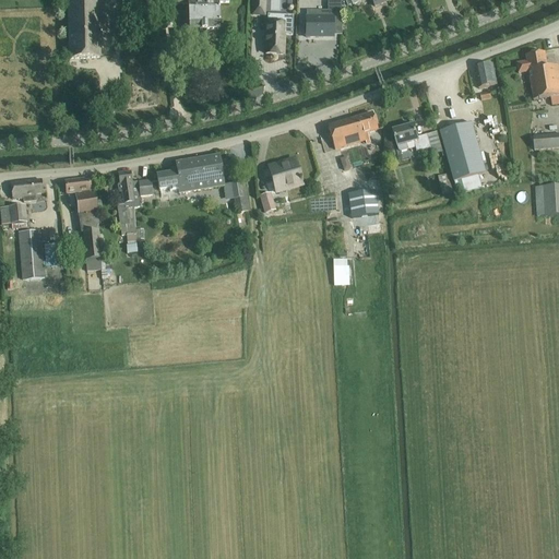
[(68,0),(69,49),(70,60),(99,59),(99,48),(98,0),(68,0)]
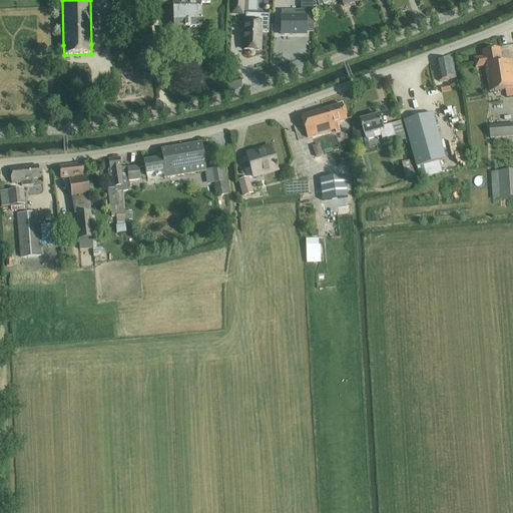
[(157,0),(158,5),(158,6),(172,5),(172,17),(173,29),(201,28),(200,4),(210,4),(209,0),(157,0)]
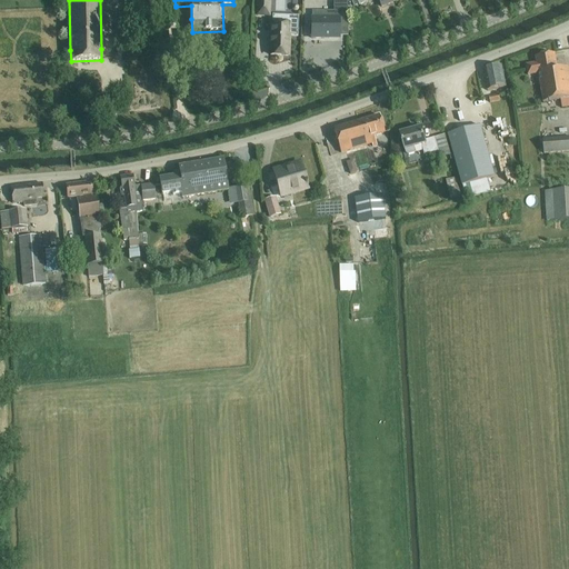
[(256,0),(256,18),(270,18),(270,0),(256,0)]
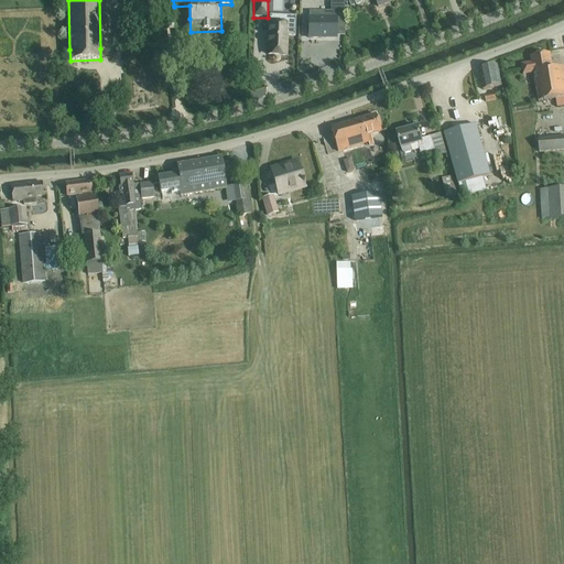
[(310,17),(308,18),(308,40),(337,40),(337,36),(337,23),(345,23),(345,1),(331,1),(331,11),(310,11),(310,17)]
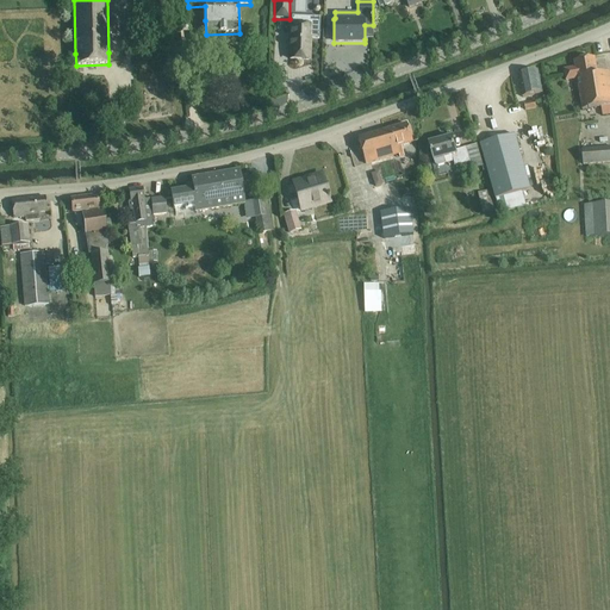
[(288,24),(287,61),(312,62),(312,39),(319,39),(321,17),(305,17),(305,25),(292,24),(288,24)]
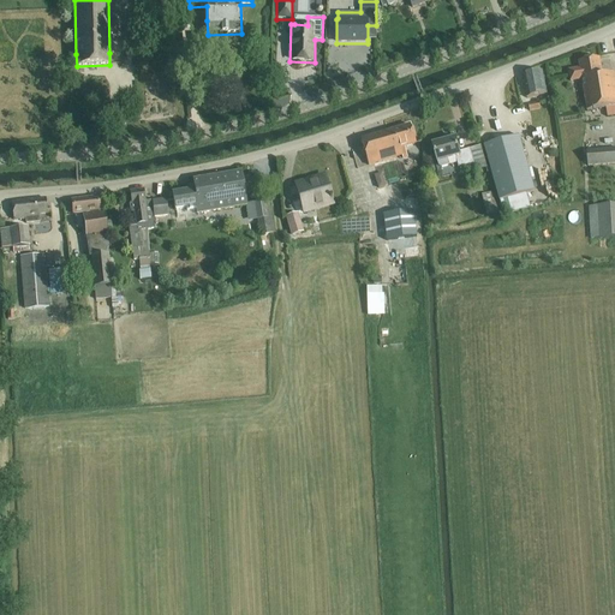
[(580,69),(569,71),(571,83),(578,82),(583,81),(587,112),(607,108),(608,118),(614,117),(614,77),(614,73),(603,76),(601,59),(579,63),(580,69)]
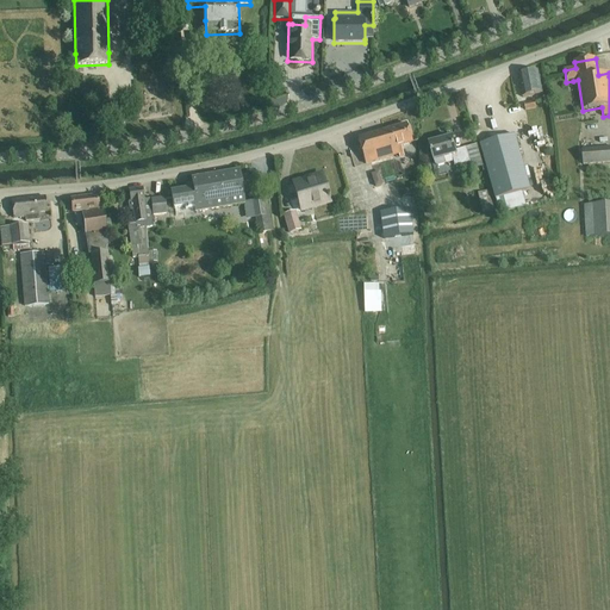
[(542,94),(540,83),(537,72),(518,75),(521,87),(523,98),(542,94)]
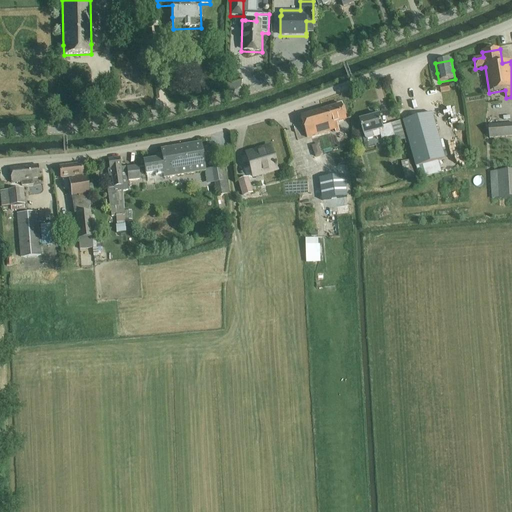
[(346,120),(344,114),(341,104),(300,117),(303,126),(306,138),(335,129),(336,133),(339,132),(336,122),(346,120)]
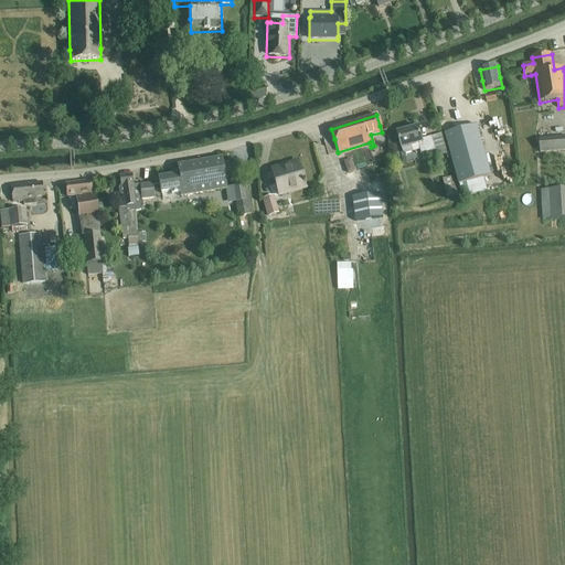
[(445,134),(448,145),(458,185),(460,185),(464,198),(488,191),(484,178),(491,176),(477,125),(445,134)]
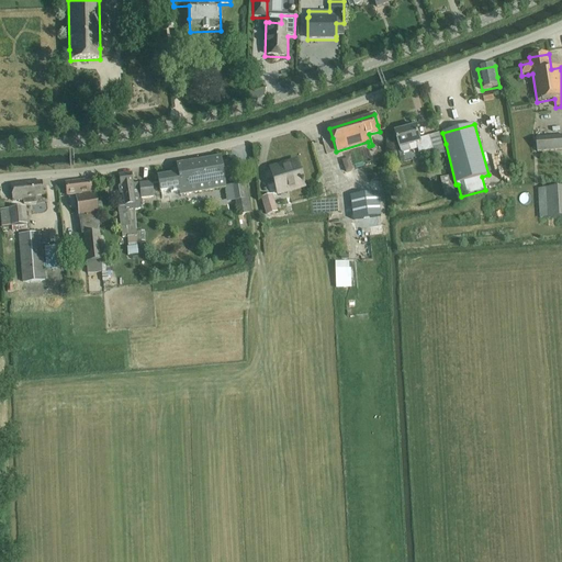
[(395,133),(402,153),(403,155),(408,153),(411,150),(409,149),(411,149),(409,147),(416,145),(418,154),(433,149),(429,136),(420,138),(417,127),(395,133)]
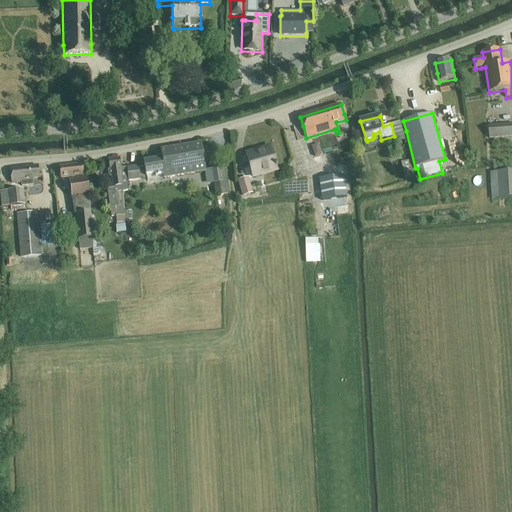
[(489,139),(511,136),(511,123),(488,126),(489,139)]
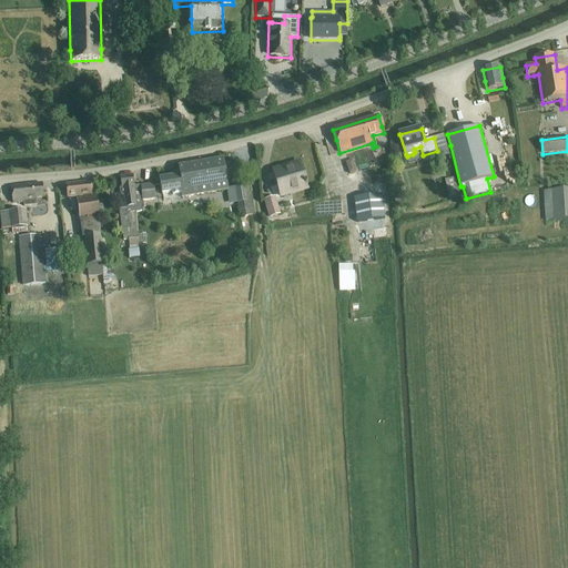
[(227,191),(224,170),(222,160),(179,166),(180,175),(159,179),(161,190),(162,194),(172,193),(173,199),(227,191)]
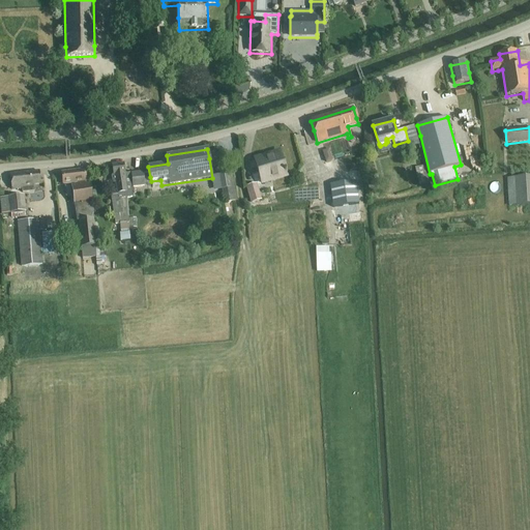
[(330,149),(323,151),(327,163),(334,160),(330,149)]
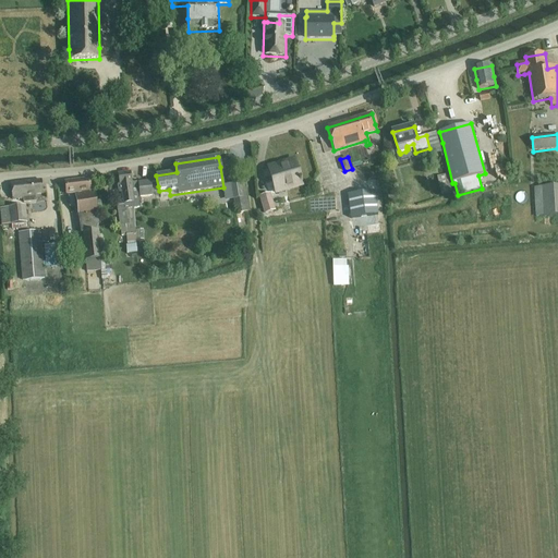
[(268,168),(276,193),(302,185),(299,173),(295,162),(281,167),(280,165),(268,168)]
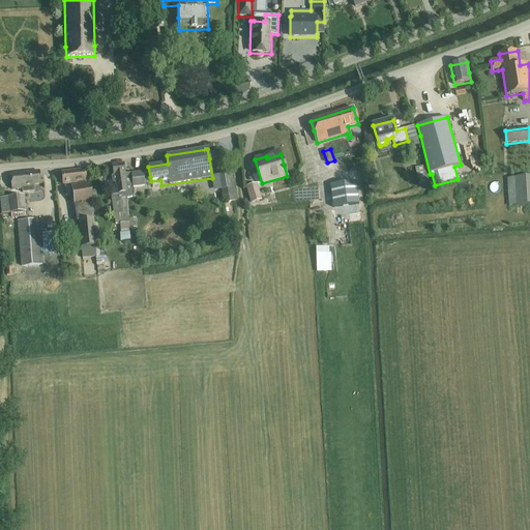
[(117,194),(111,194),(113,213),(114,213),(115,224),(119,224),(120,229),(121,233),(121,236),(123,236),(124,241),(125,244),(130,243),(129,240),(130,240),(129,235),(128,228),(126,198),(133,197),(131,183),(129,173),(125,173),(123,164),(112,165),(114,175),(112,175),(111,176),(112,182),(114,183),(115,183),(117,194)]
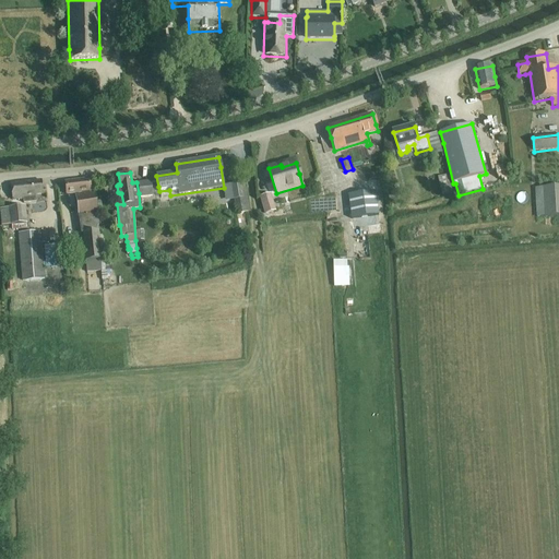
[(90,179),(88,180),(66,182),(68,194),(79,193),(80,195),(75,197),(81,233),(83,233),(85,261),(86,261),(87,272),(100,271),(100,260),(98,232),(98,226),(97,204),(96,193),(91,193),(90,192),(91,192),(90,179)]
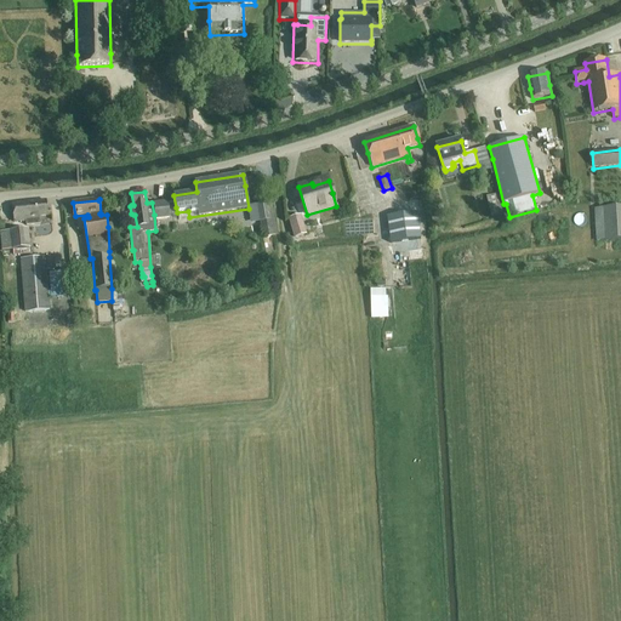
[(154,203),(157,220),(161,220),(161,221),(165,221),(165,218),(169,218),(167,200),(154,203)]
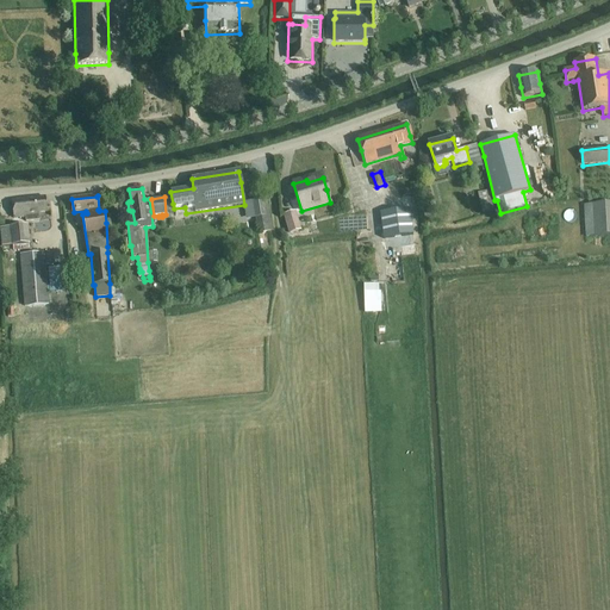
[(48,212),(48,210),(45,198),(12,201),(13,213),(13,218),(25,218),(25,222),(38,221),(38,213),(48,212)]
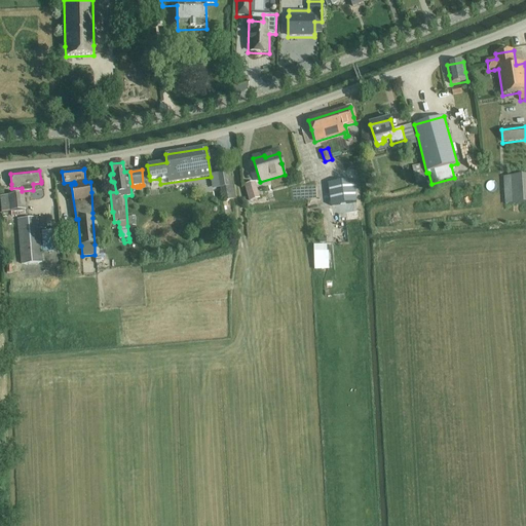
[(226,172),(211,175),(213,189),(220,187),(221,191),(223,191),(225,201),(227,201),(235,199),(230,173),(227,173),(226,172)]
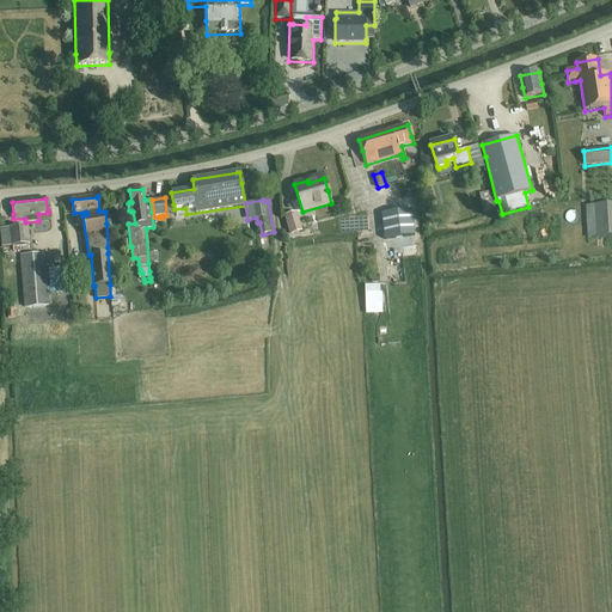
[(611,238),(611,204),(586,206),(588,240),(611,238)]
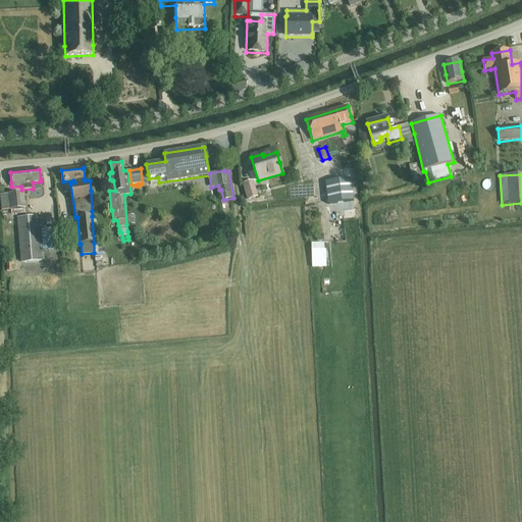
[(327,181),(329,203),(354,200),(352,178),(327,181)]
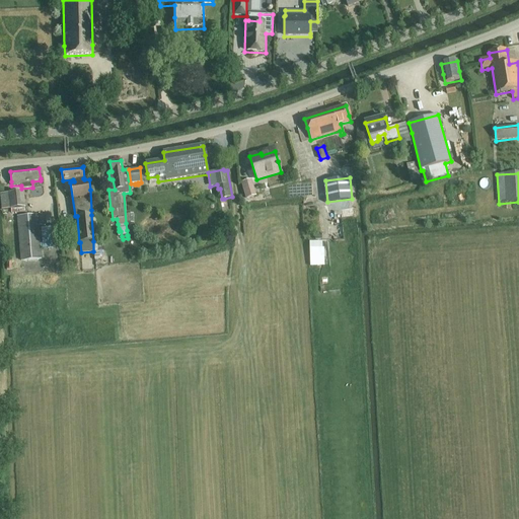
[(250,181),(241,184),(241,183),(238,184),(240,204),(244,203),(247,202),(246,200),(255,198),(250,181)]
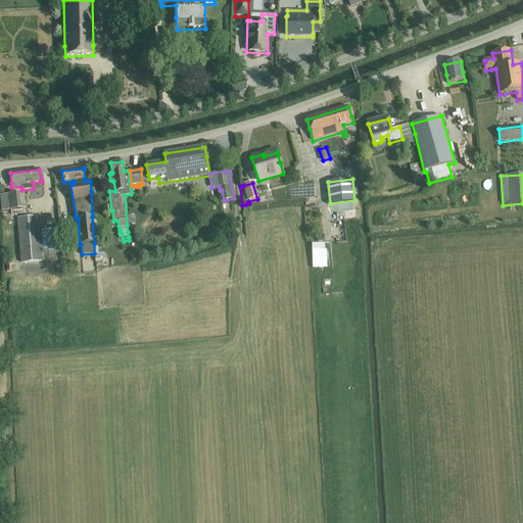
[(11,216),(26,214),(24,193),(0,194),(0,201),(1,211),(10,210),(11,216)]
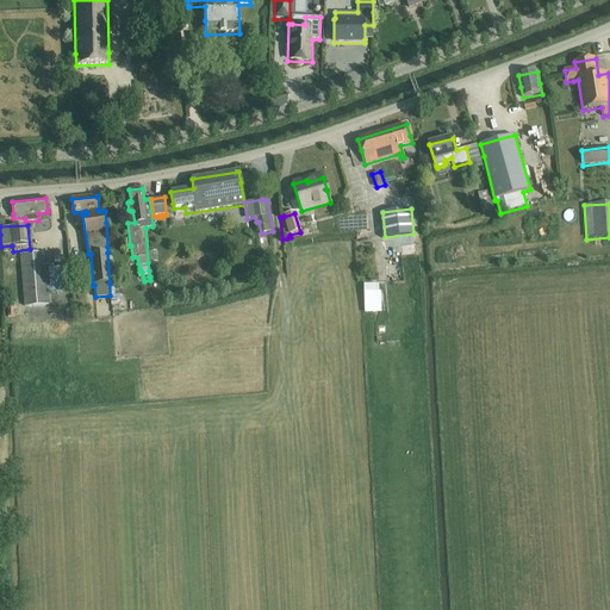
[(111,246),(107,247),(107,253),(110,284),(110,296),(111,306),(118,305),(117,296),(123,294),(122,281),(114,282),(111,246)]
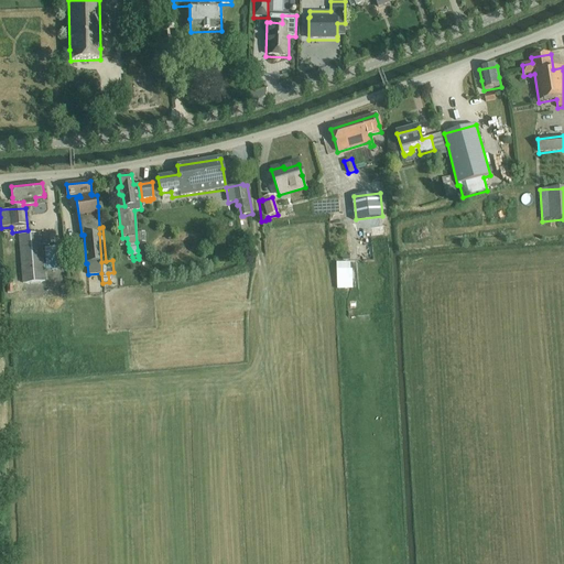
[(55,232),(42,234),(18,235),(22,283),(45,281),(45,272),(46,272),(46,270),(58,270),(56,255),(58,253),(58,258),(64,257),(64,246),(57,246),(57,247),(44,248),(45,255),(45,264),(44,264),(43,245),(56,243),(55,232)]
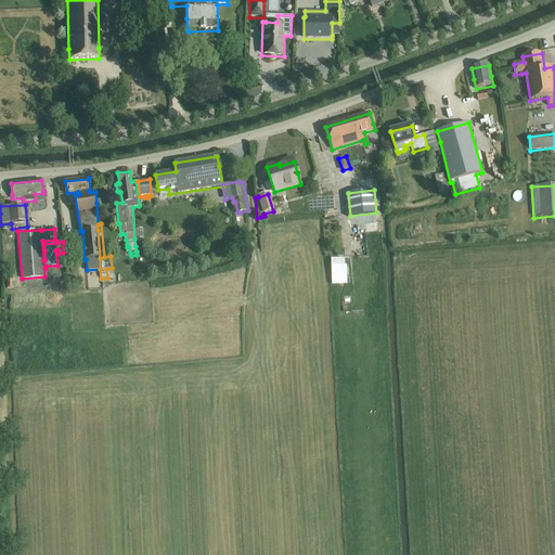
[(76,240),(63,241),(64,254),(74,253),(77,252),(76,240)]
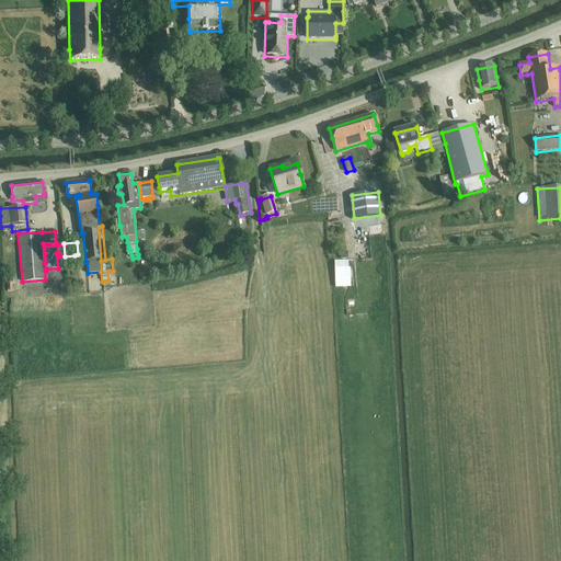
[(334,262),(335,287),(344,287),(344,279),(351,279),(350,270),(348,270),(348,262),(334,262)]
